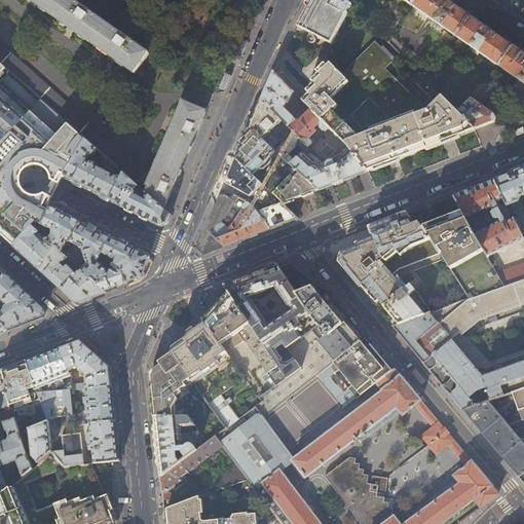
[(30,0),(133,72),(147,51),(73,0),(30,0)]
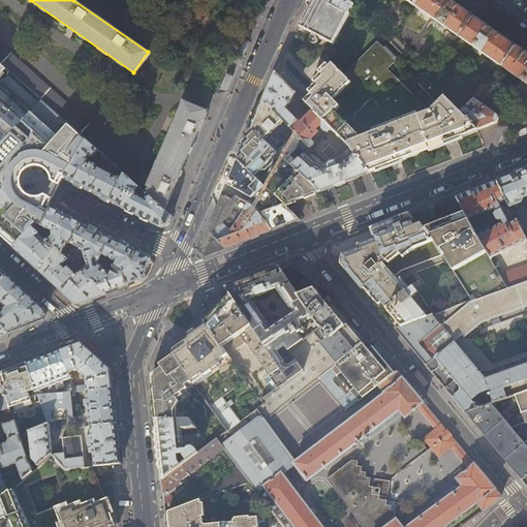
[(302,25),(309,11),(311,11),(312,10),(314,9),(314,8),(315,6),(315,5),(315,4),(315,3),(315,1),(315,0),(309,0),(308,3),(297,25),(306,29),(302,25)]
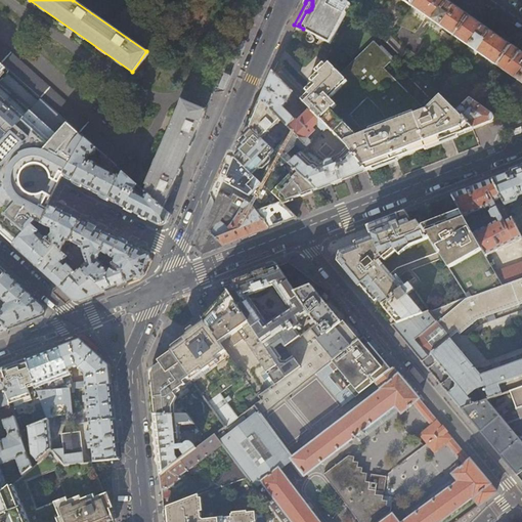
[(338,18),(343,7),(345,8),(346,5),(344,5),(346,1),(345,0),(312,0),(312,1),(312,3),(312,4),(312,5),(312,6),(311,8),(311,9),(309,10),(308,11),(306,11),(299,25),(303,29),(327,41),(333,30),(336,31),(340,20),(338,18)]
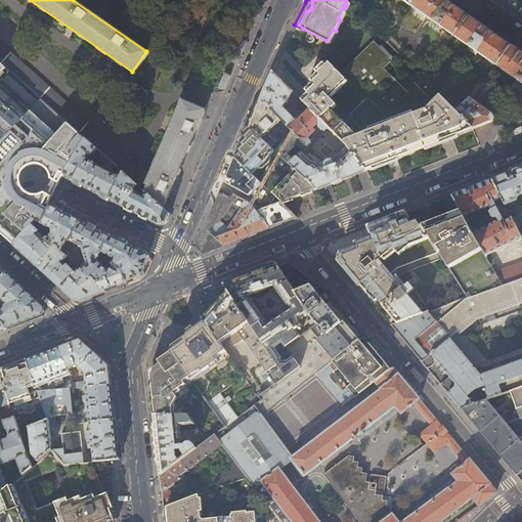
[(411,0),(409,2),(452,33),(467,14),(446,0),(411,0)]
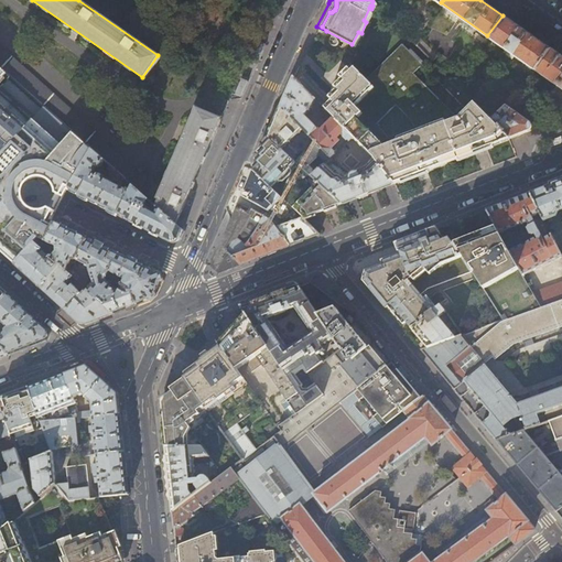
[(525,31),(503,15),(487,35),(503,46),(500,50),(504,52),(506,49),(508,51),(509,52),(511,53),(533,68),(549,47),(525,31)]
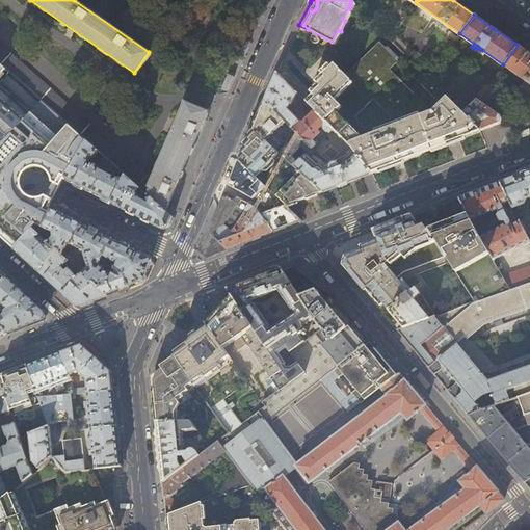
[(389,38),(404,55),(409,50),(393,32),(389,38)]
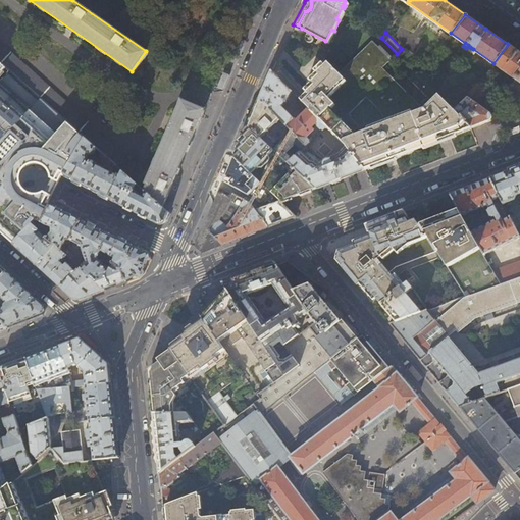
[(0,60),(85,137),(95,147),(115,165),(125,154),(0,38),(0,60)]
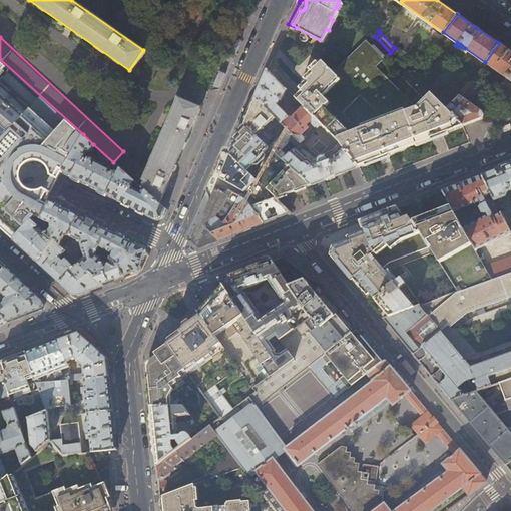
[(415,105),(374,64),(384,55),(372,42),(370,43),(364,38),(332,69),(339,77),(322,94),(328,100),(325,104),(324,103),(322,104),(336,119),(347,130),(359,126),(358,124),(403,107),(403,110),(415,105)]
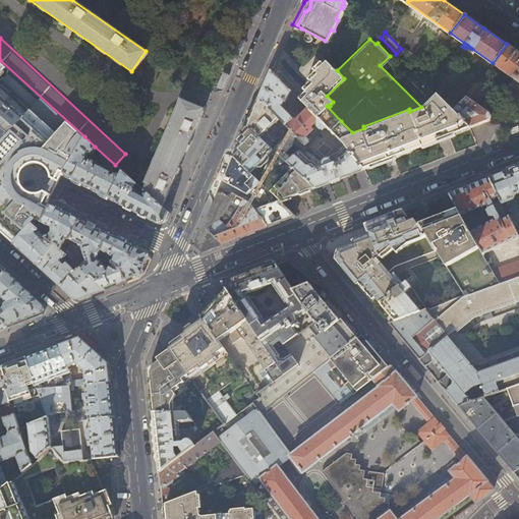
[(518,52),(507,44),(493,63),(511,76),(509,80),(513,83),(516,80),(518,81),(518,52)]
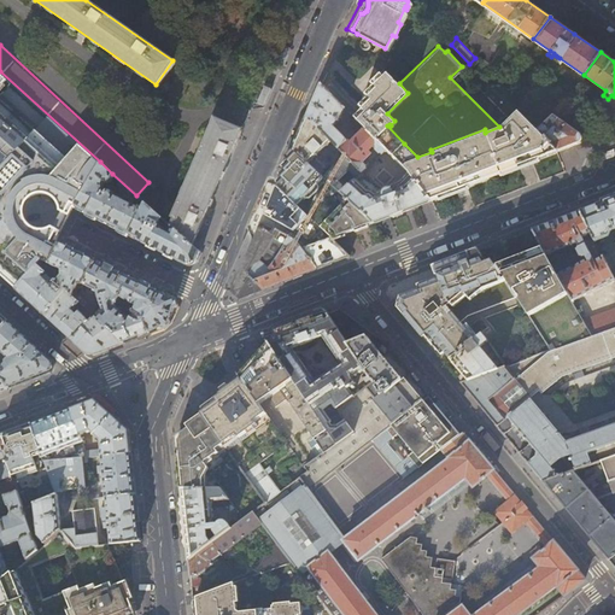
[(100,162),(0,71),(0,274),(13,287),(37,263),(45,270),(54,239),(58,232),(54,230),(44,234),(34,230),(31,228),(29,227),(27,221),(25,214),(28,208),(31,203),(37,199),(45,198),(51,199),(54,203),(58,206),(60,210),(62,215),(65,217),(71,206),(100,162)]
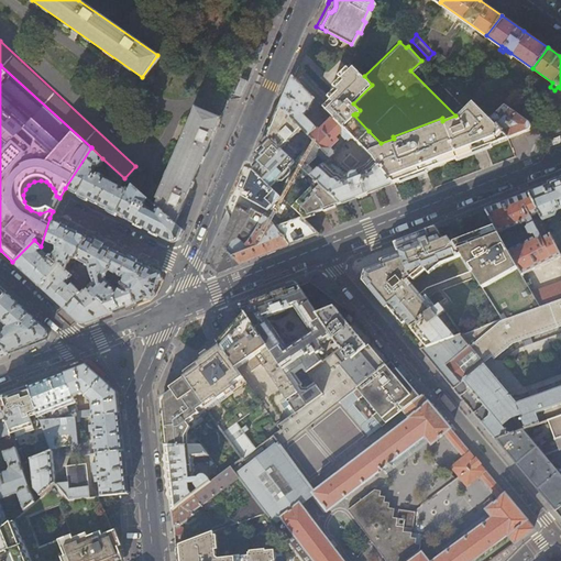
[(332,100),(323,109),(328,113),(331,117),(350,135),(356,142),(369,131),(353,114),(355,113),(356,114),(360,110),(353,103),(372,85),(364,76),(352,65),(340,76),(343,79),(336,86),(338,89),(330,97),(332,100)]
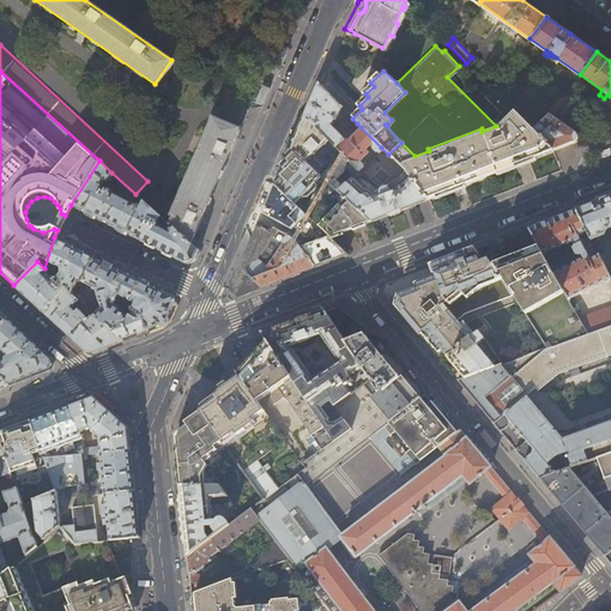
[(308,102),(302,114),(327,138),(336,146),(344,139),(330,123),(330,122),(331,122),(332,121),(333,119),(333,118),(334,119),(340,106),(316,82),(308,102)]
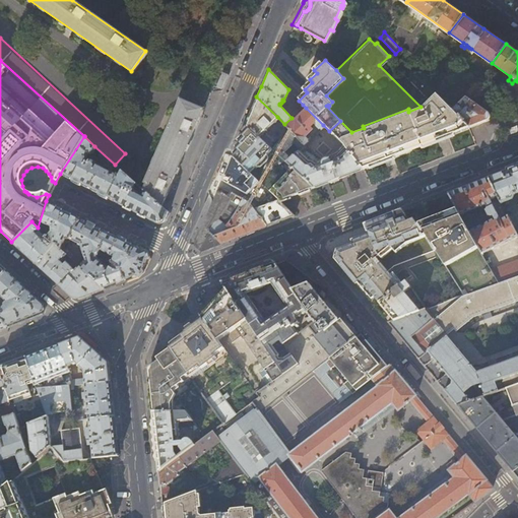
[(421,107),(408,112),(416,142),(417,145),(428,142),(442,136),(451,133),(450,131),(461,120),(450,109),(450,108),(435,93),(421,107)]
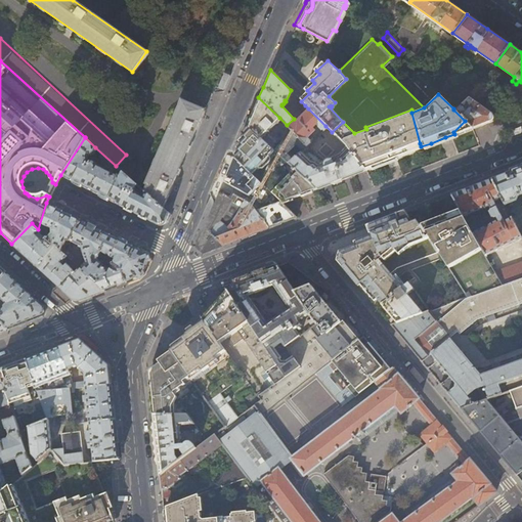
[(453,110),(465,121),(471,127),(491,119),(491,114),(468,96),(453,110)]
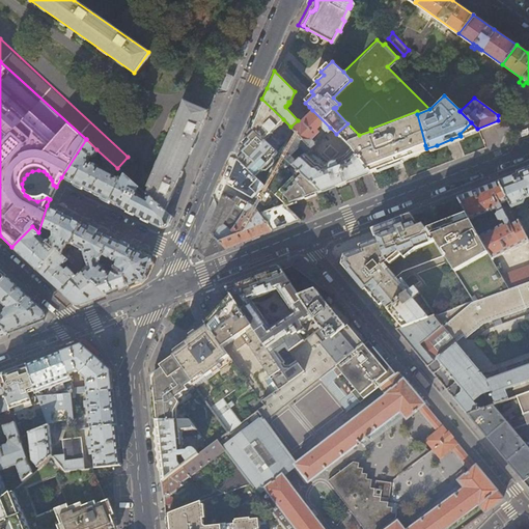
[(265,140),(283,119),(261,99),(255,112),(250,126),(265,140)]
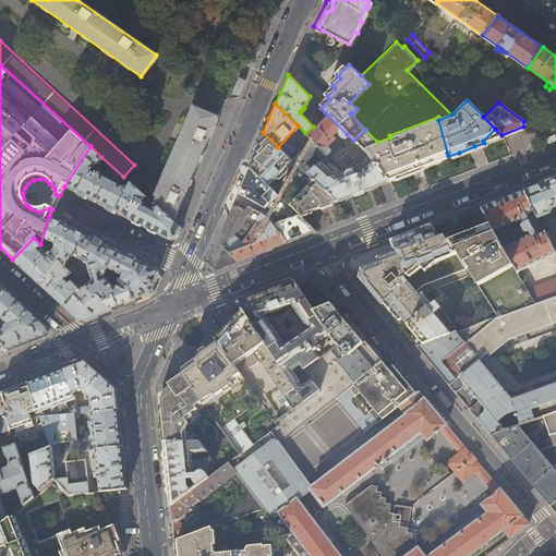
[(156,195),(153,203),(171,220),(188,182),(206,140),(217,116),(192,105),(154,195),(156,195)]
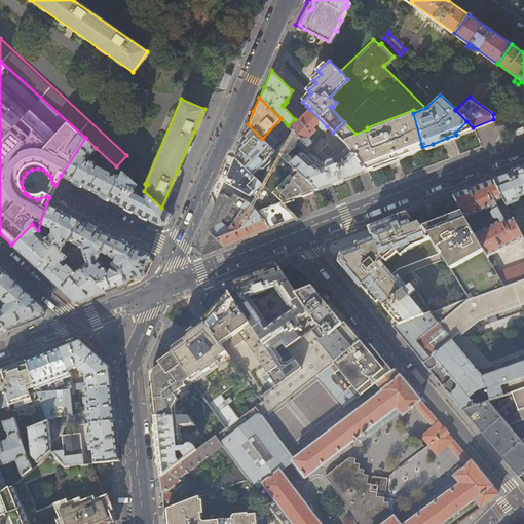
[(303,109),(306,106),(302,102),(300,100),(297,103),(303,109)]
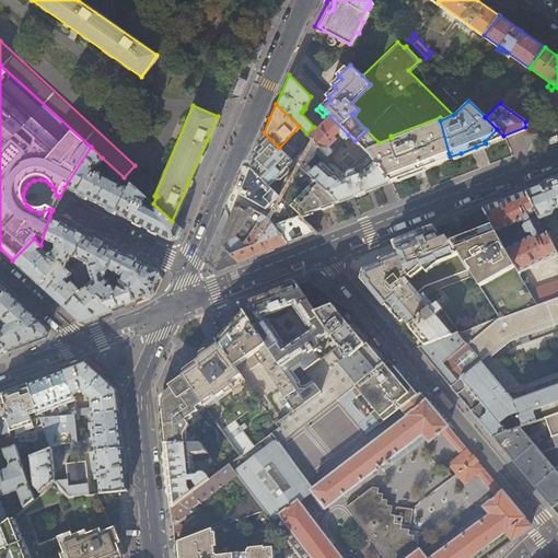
[(316,129),(314,127),(306,134),(312,139),(327,155),(328,154),(334,150),(332,148),(329,150),(327,147),(335,138),(333,136),(337,130),(345,138),(348,135),(329,116),(320,126),(320,127),(316,129)]
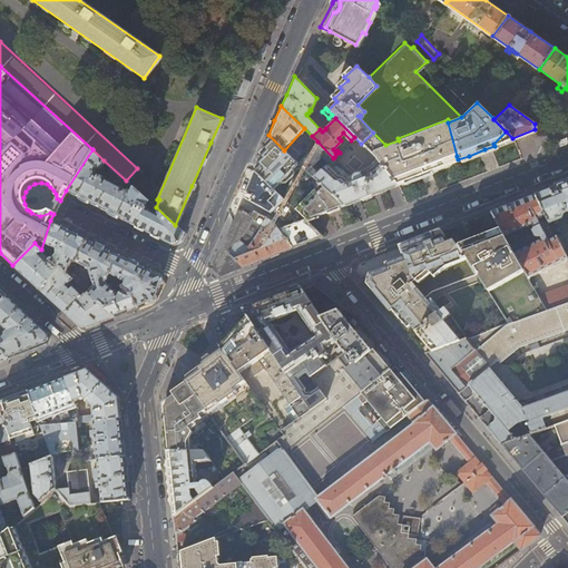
[(373,133),(361,144),(376,159),(389,177),(397,184),(413,177),(433,169),(449,164),(458,159),(457,156),(448,123),(448,119),(398,138),(399,140),(385,145),(373,133)]
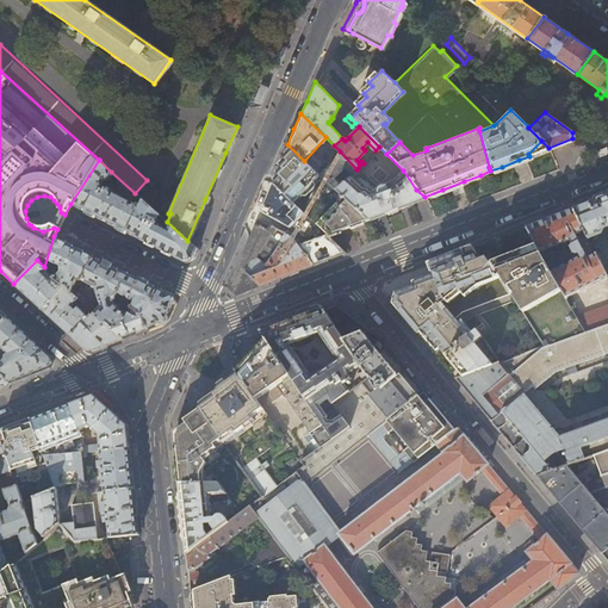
[(309,165),(304,161),(287,144),(283,155),(275,173),(271,182),(290,200),(305,215),(314,223),(342,196),(337,191),(318,174),(316,172),(309,165)]
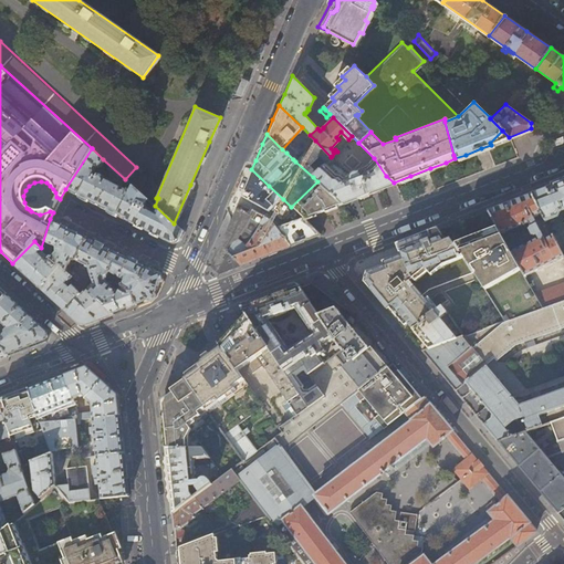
[(326,163),(331,157),(315,141),(295,162),(313,177),(317,173),(310,166),(320,156),(326,163)]
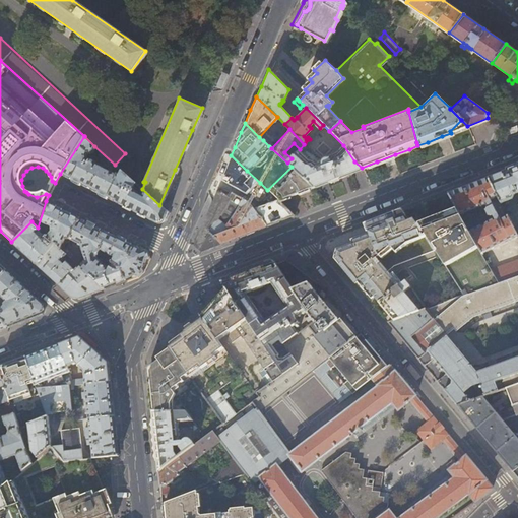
[(94,147),(94,146),(84,136),(60,174),(87,188),(115,201),(128,176),(121,170),(118,175),(114,172),(110,171),(104,169),(106,166),(101,164),(100,166),(96,165),(96,163),(95,162),(94,159),(92,158),(90,158),(88,158),(86,158),(83,156),(85,152),(87,152),(89,152),(90,151),(91,150),(93,149),(94,147)]
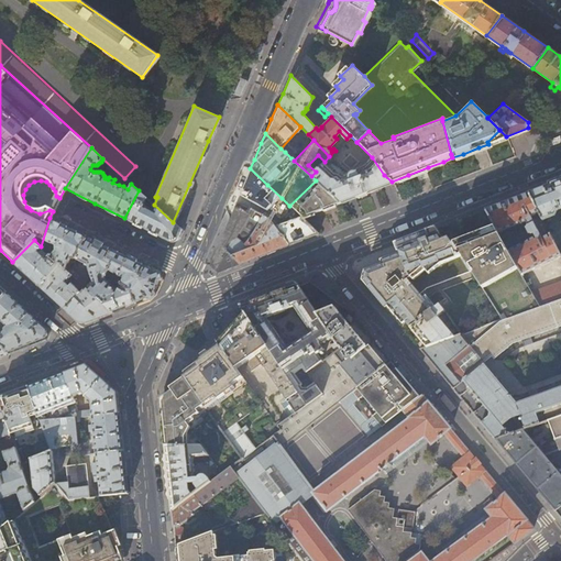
[(288,149),(285,152),(292,158),(295,155),(288,149)]
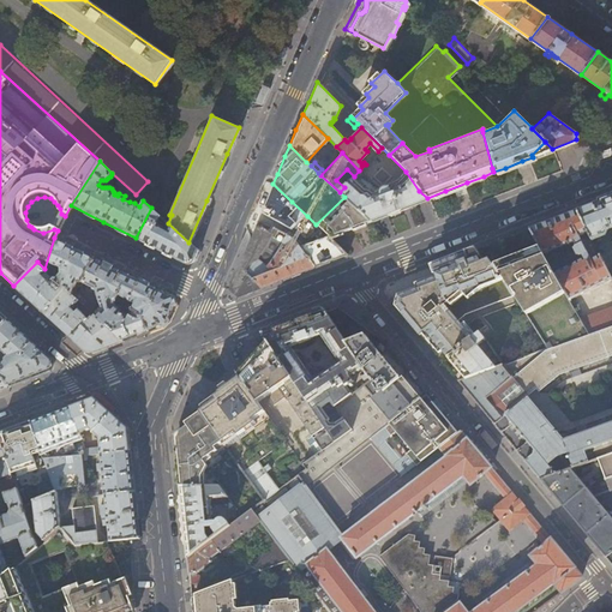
[(360,169),(359,171),(354,177),(345,187),(340,192),(345,197),(369,220),(399,209),(427,198),(419,191),(406,172),(396,181),(379,189),(360,169)]
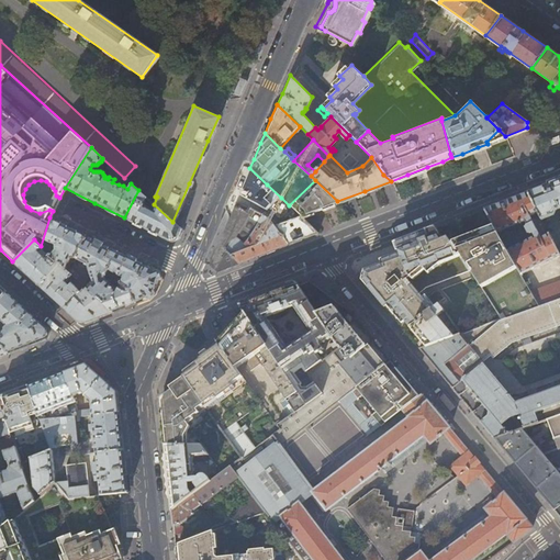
[(258,197),(267,185),(249,168),(242,187),(233,205),(247,211),(250,206),(256,199),(258,197)]
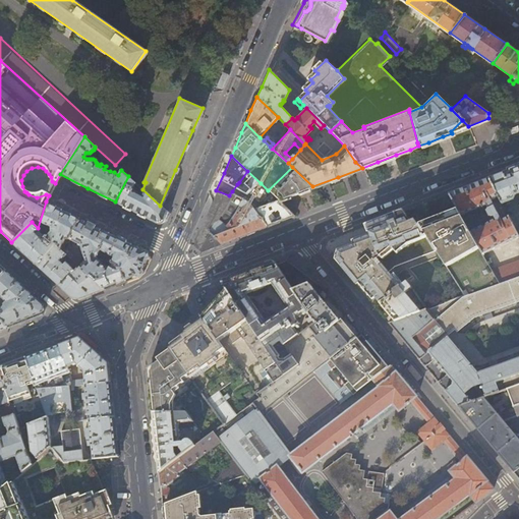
[(487,176),(497,194),(500,200),(510,196),(512,192),(518,190),(518,191),(518,193),(518,197),(518,202),(518,203),(518,163),(498,172),(487,176)]
